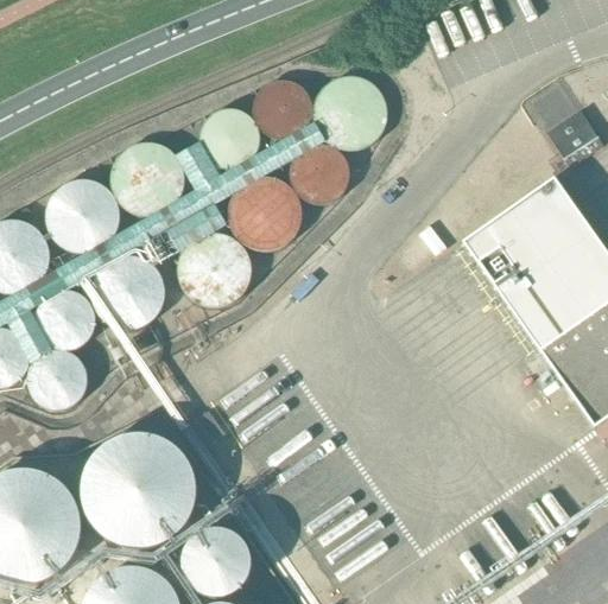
[(312,112),(314,121),(317,129),(322,138),(330,144),(339,148),(348,150),(358,148),(367,146),(374,140),(381,133),(385,124),(387,114),(386,105),(382,96),(377,88),(369,82),(361,77),(352,76),(342,77),(333,81),(324,86),(318,93),(315,102),(312,112)]
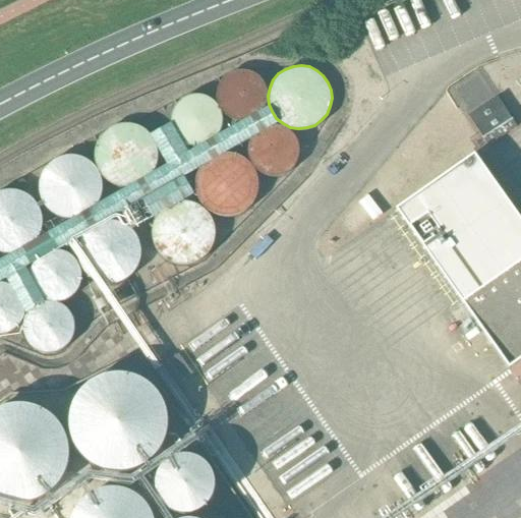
[(216,92),(216,99),(218,105),(222,110),(227,114),(233,117),(240,118),(246,118),(252,116),(258,112),(263,107),(266,101),(267,94),(267,88),(264,81),(261,75),(254,71),(248,68),(242,67),(235,68),(229,70),(224,74),(220,79),(217,85),(216,92)]
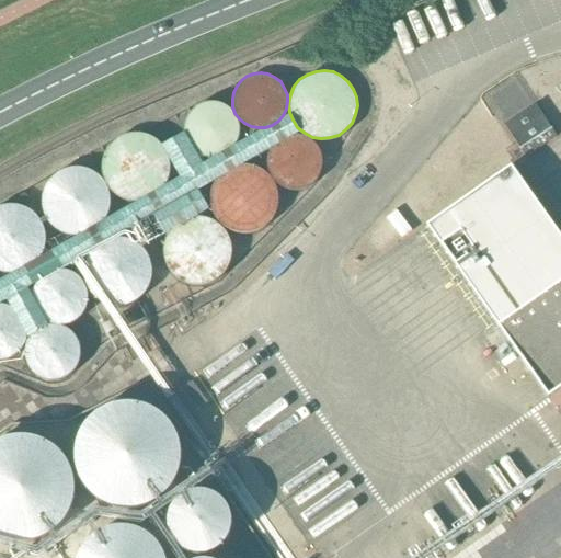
[(184,126),(184,134),(187,140),(191,146),(197,150),(203,154),(210,155),(218,155),(225,152),(230,148),(235,143),(238,136),(239,128),(239,122),(237,115),(232,109),(227,104),(220,101),(213,100),(206,101),(199,103),(193,107),(189,113),(185,120),(184,126)]
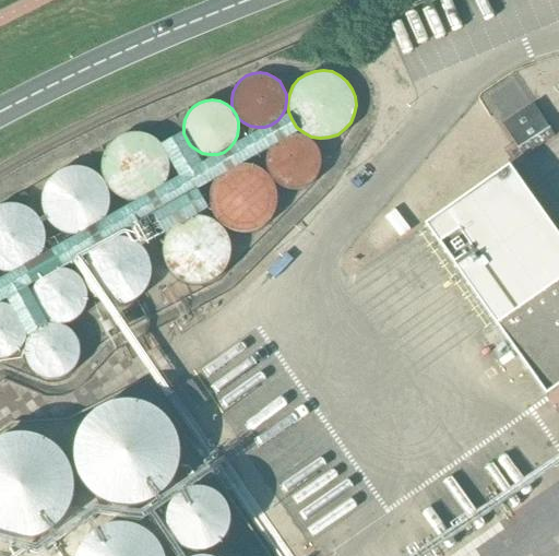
[(502,121),(523,154),(555,133),(533,102),(502,121)]
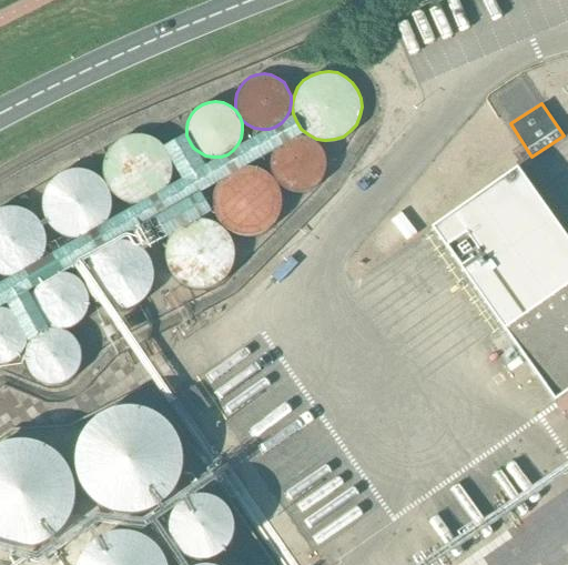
[(103,165),(104,174),(108,183),(113,190),(120,197),(128,200),(137,201),(145,201),(154,198),(162,192),(168,185),(171,178),(173,169),(172,160),(169,151),(164,143),(156,138),(149,134),(140,132),(131,133),(122,137),(115,141),(109,149),(105,157),(103,165)]
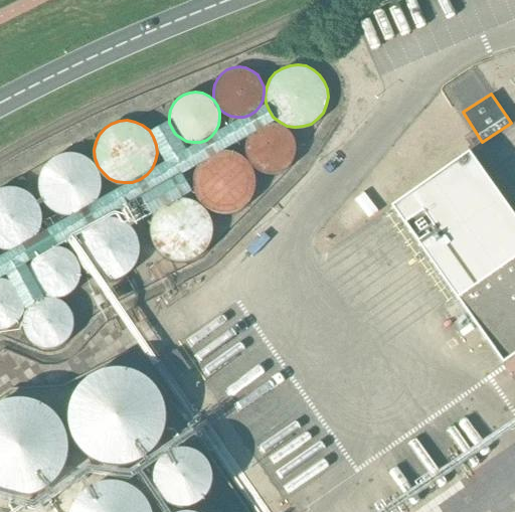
[(244,145),(245,152),(247,158),(251,163),(256,167),(263,170),(269,171),(276,171),(282,169),(287,165),(291,160),(294,154),(295,147),(295,141),(293,135),(289,129),(284,125),(278,122),(271,121),(265,122),(259,124),(252,128),(248,133),(245,139),(244,145)]
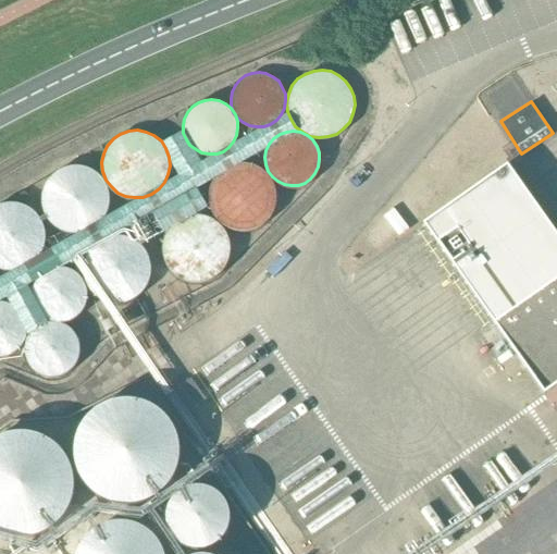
[(209,196),(210,205),(213,212),(218,220),(225,225),(233,230),(242,231),(250,230),(259,228),(265,222),(272,216),(275,207),(276,198),(276,189),(273,182),(268,174),(261,169),(254,164),(245,163),(236,164),(227,167),(220,172),(214,179),(211,187),(209,196)]
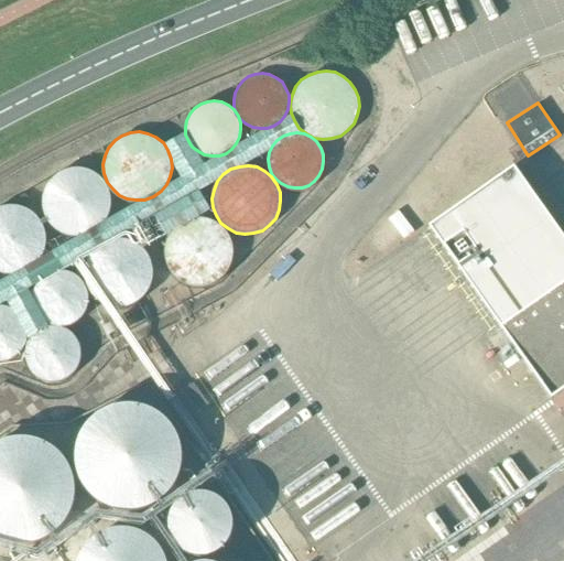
[(563,236),(514,165),(430,225),(551,399),(563,389),(563,236)]
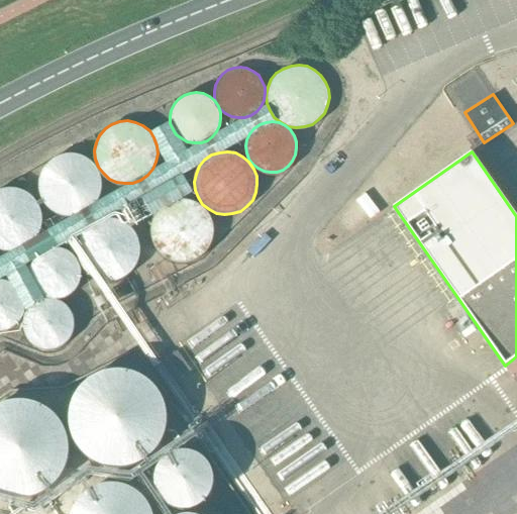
[(39,183),(40,191),(42,198),(47,205),(54,210),(62,214),(70,215),(78,215),(85,212),(92,207),(97,201),(101,194),(102,186),(101,178),(99,170),(94,163),(88,158),(80,155),(72,152),(64,153),(57,157),(49,161),(44,167),(40,175),(39,183)]
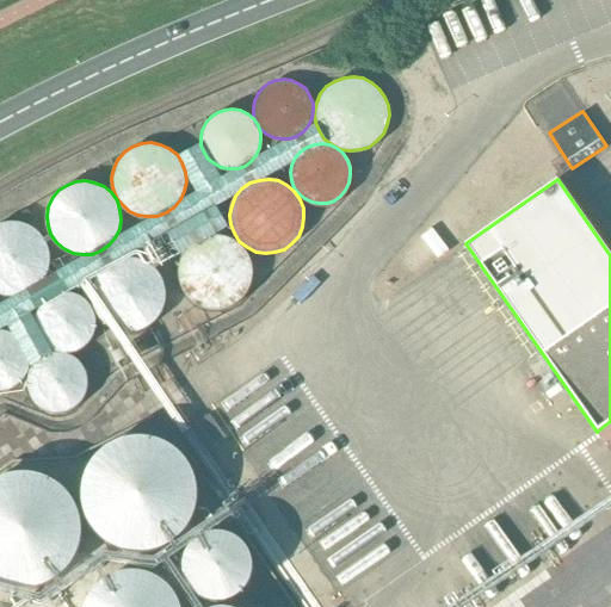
[(0,290),(2,292),(12,293),(22,292),(31,290),(38,284),(45,277),(49,268),(51,259),(50,248),(47,240),(41,231),(34,225),(25,222),(16,220),(6,221),(0,222),(0,290)]
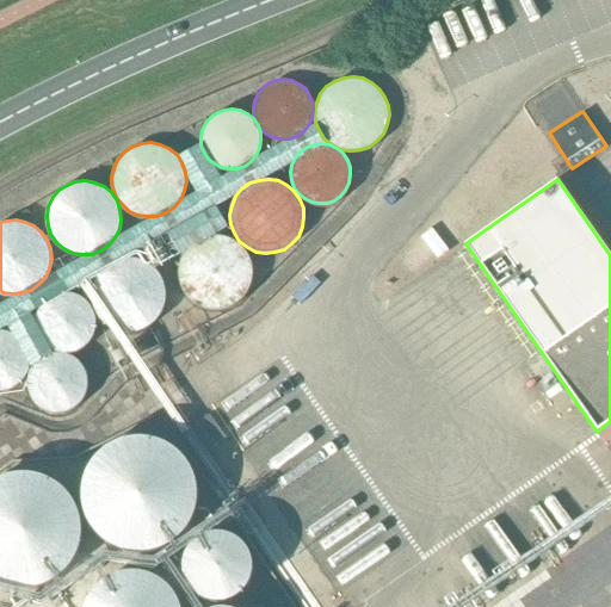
[(178,270),(179,279),(183,289),(189,296),(196,303),(204,307),(214,308),(223,308),(233,304),(241,298),(247,291),(251,283),(253,273),(252,264),(248,254),(244,246),(235,240),(227,236),(217,234),(208,235),(198,239),(191,243),(184,252),(180,260),(178,270)]
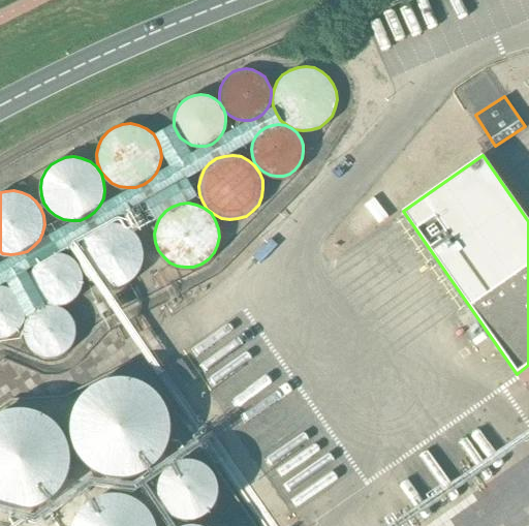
[(80,253),(80,261),(83,270),(88,276),(94,282),(101,285),(110,286),(118,286),(126,283),(133,278),(138,272),(142,265),(144,256),(143,248),(139,240),(135,233),(128,227),(121,224),(113,222),(104,223),(96,226),(90,231),(84,238),(81,245),(80,253)]
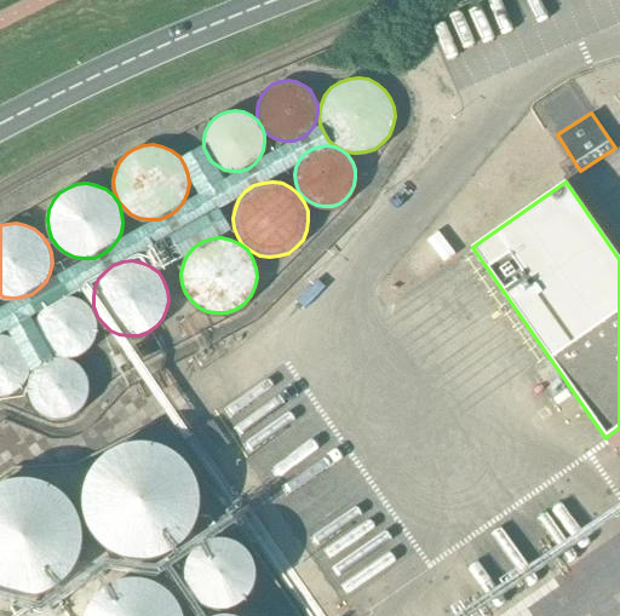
[(40,326),(41,333),(44,340),(47,346),(53,351),(61,353),(68,356),(75,355),(82,352),(89,347),(93,343),(97,335),(98,328),(97,321),(95,314),(91,308),(85,303),(78,299),(70,298),(63,299),(56,301),(50,305),(45,311),(41,318),(40,326)]
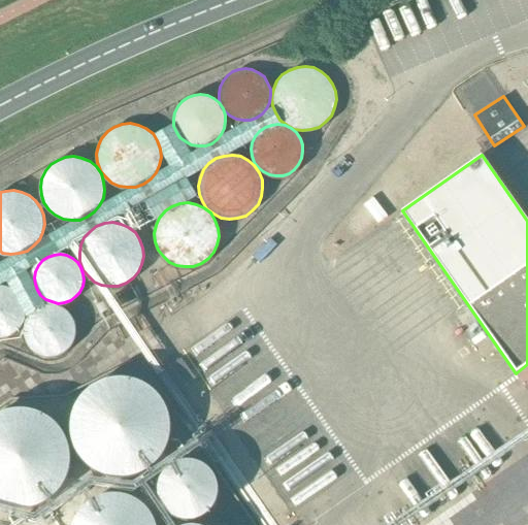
[(0,336),(4,336),(10,334),(15,330),(20,326),(22,320),(23,314),(23,307),(21,301),(17,296),(11,292),(6,289),(0,288),(0,336)]
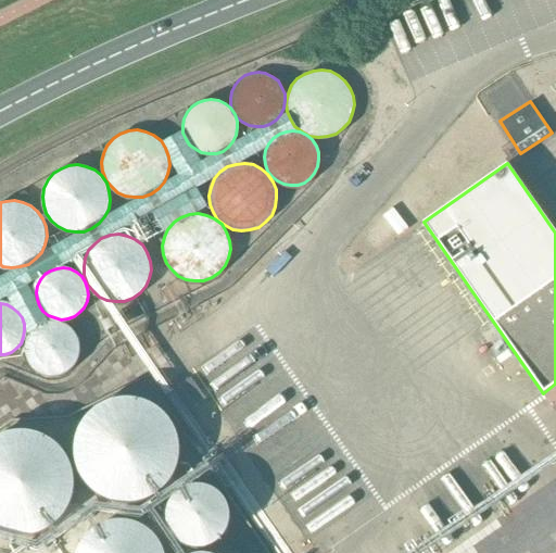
[(23,346),(24,352),(26,360),(30,365),(36,369),(42,373),(49,374),(57,374),(63,371),(70,367),(74,361),(77,355),(78,348),(77,341),(75,334),(71,328),(65,324),(59,321),(52,319),(45,319),(38,323),(33,326),(27,331),(25,338),(23,346)]
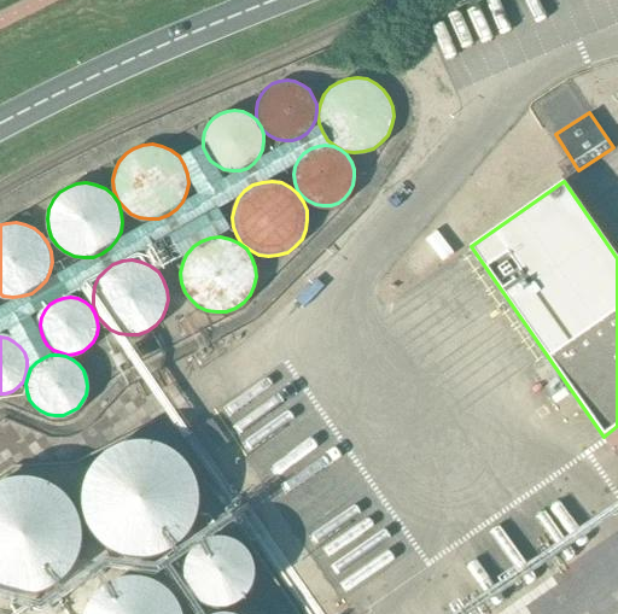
[(87,498),(88,513),(93,527),(103,539),(114,549),(128,556),(143,559),(158,557),(173,553),(185,543),(194,532),(200,518),(204,503),(202,487),(197,474),(188,461),(176,451),(163,445),(147,443),(133,444),(118,449),(106,457),(97,469),(89,483),(87,498)]
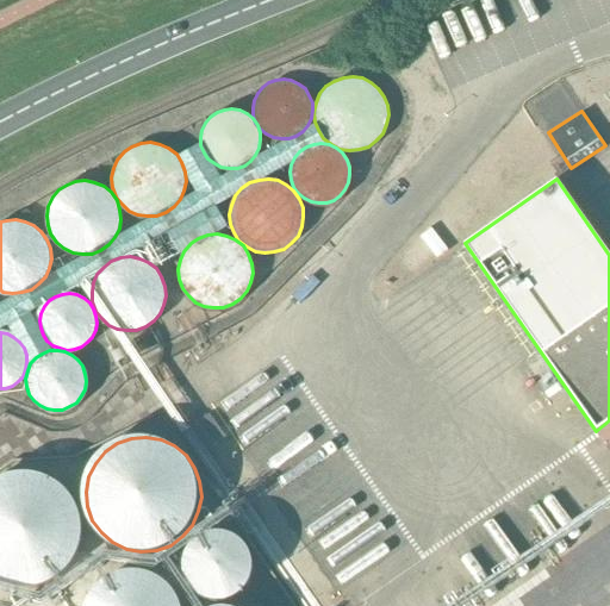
[(0,580),(7,583),(23,586),(37,585),(51,580),(64,572),(74,560),(80,547),(82,531),(81,517),(76,503),(68,491),(56,481),(43,474),(27,472),(13,473),(0,478),(0,580)]
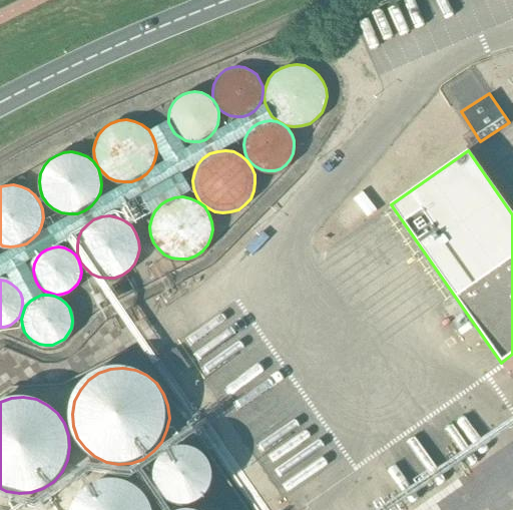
[(163,488),(163,496),(166,503),(170,509),(171,509),(211,509),(216,505),(219,498),(221,491),(220,483),(217,476),(213,470),(207,465),(200,462),(193,460),(186,461),(178,464),(172,468),(167,474),(164,481),(163,488)]
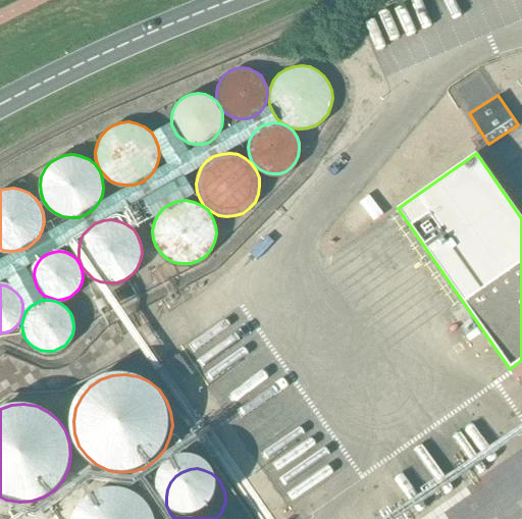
[(157,518),(155,515),(146,508),(136,503),(124,501),(113,502),(103,506),(93,512),(87,518),(157,518)]
